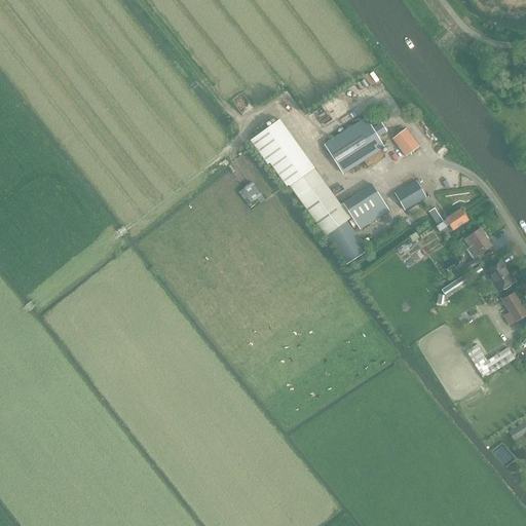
[(366,120),(326,145),(342,173),(343,174),(384,147),(378,138),(387,132),(381,123),(373,129),(367,119),(366,120)]
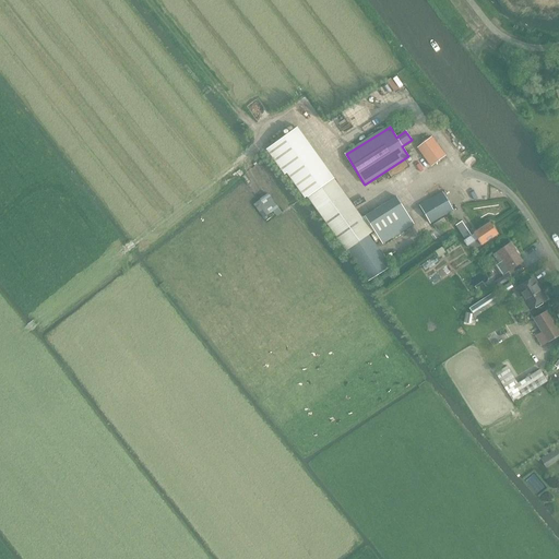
[(431,138),(417,149),(423,155),(430,166),(444,156),(431,138)]
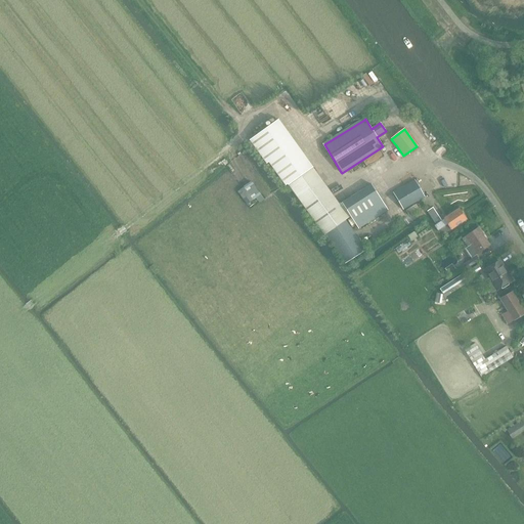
[(344,263),(364,250),(345,219),(350,216),(358,228),(388,210),(372,184),(339,204),(312,167),(288,184),(323,234),(325,233),(344,263)]
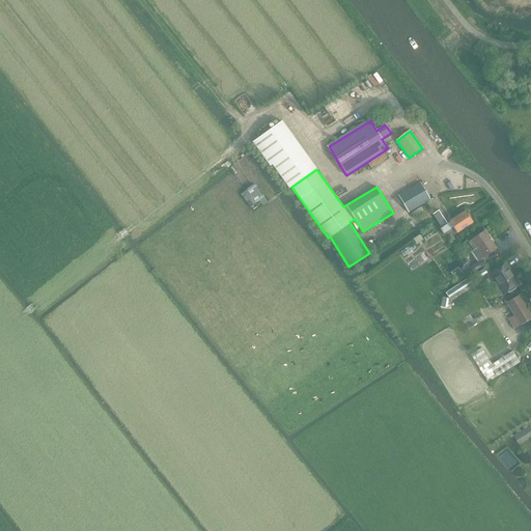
[(409,212),(429,199),(420,183),(398,195),(409,212)]
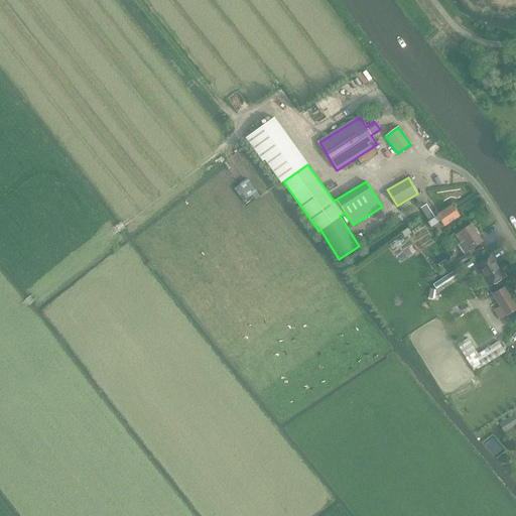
[(242,203),(243,202),(257,191),(247,179),(233,189),(242,203)]
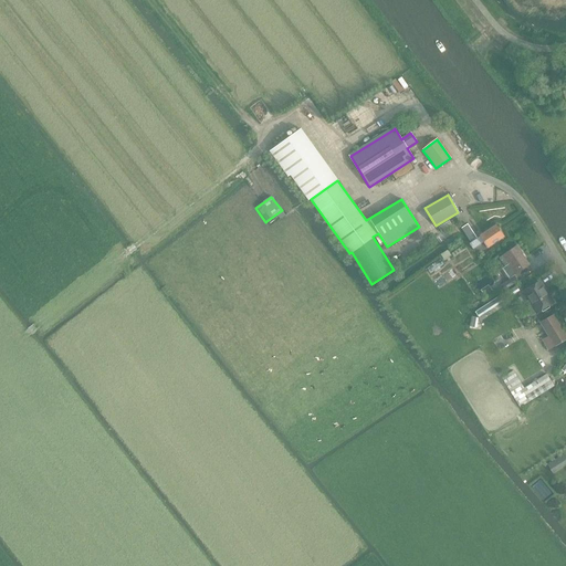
[(449,220),(439,227),(442,233),(453,227),(449,220)]
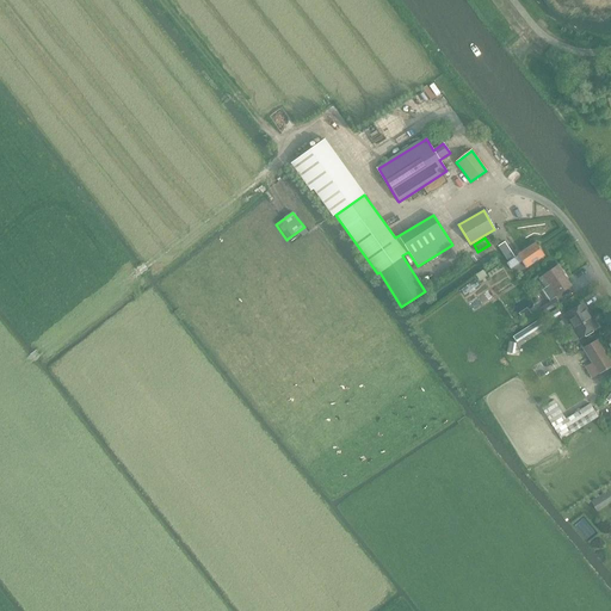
[(503,240),(494,245),(511,269),(522,261),(526,267),(543,255),(535,244),(514,257),(503,240)]
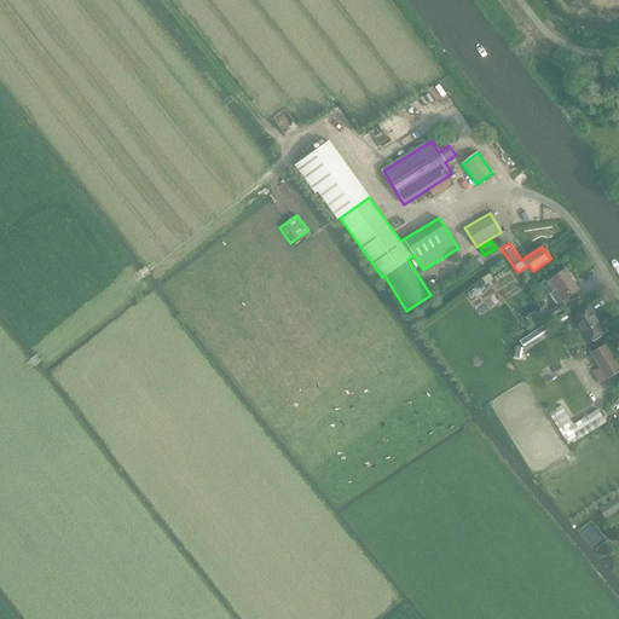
[(562,300),(578,290),(568,275),(570,273),(567,270),(565,271),(563,268),(549,278),(550,279),(545,282),(551,290),(555,288),(562,300)]
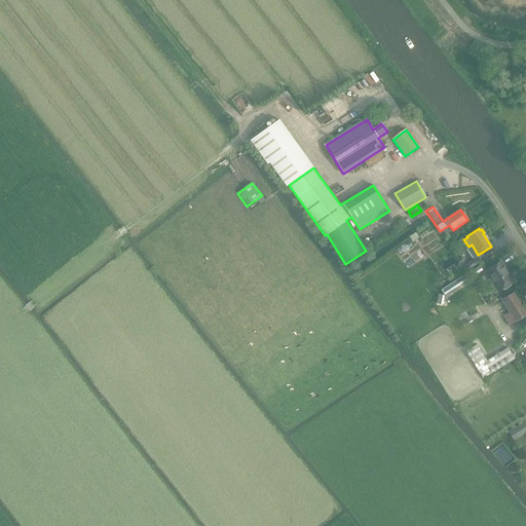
[(412,246),(411,245),(409,240),(397,250),(398,252),(400,255),(404,252),(405,254),(409,250),(409,249),(412,246)]
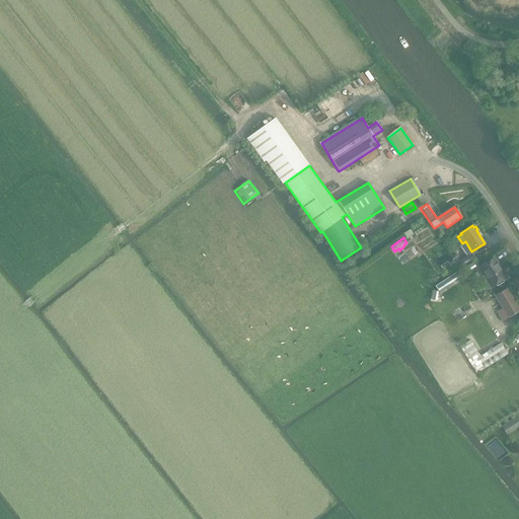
[(462,266),(474,257),(471,252),(459,261),(462,266)]
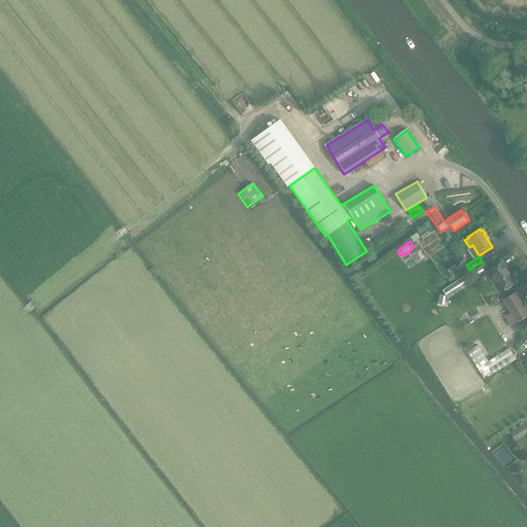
[(501,290),(516,281),(506,267),(505,268),(502,261),(487,271),(494,283),(489,286),(489,289),(491,293),(494,294),(501,289),(501,290)]
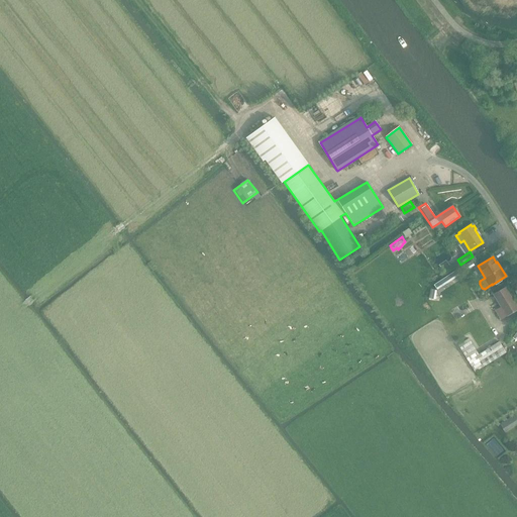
[(460,275),(456,270),(433,285),(437,290),(460,275)]
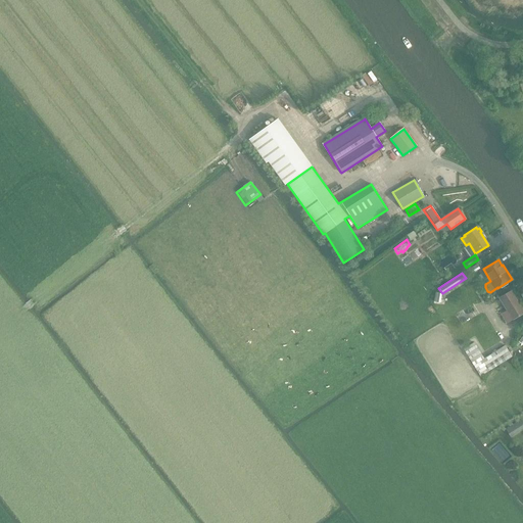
[(512,320),(522,313),(522,312),(510,290),(498,297),(507,310),(502,314),(507,323),(512,320)]
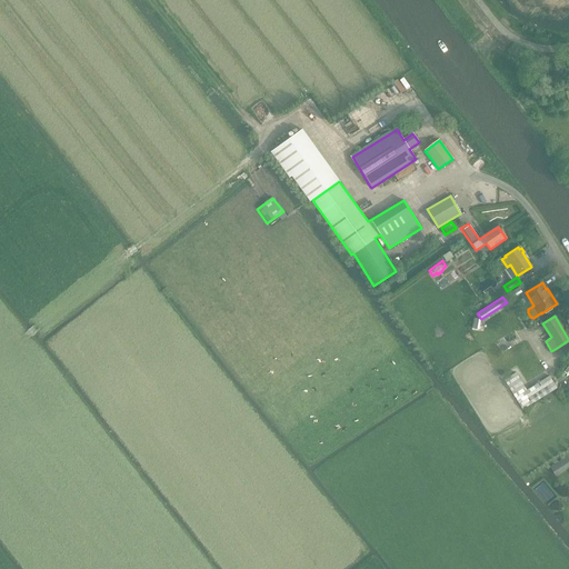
[(516,372),(505,380),(522,409),(556,388),(549,377),(527,390),(516,372)]
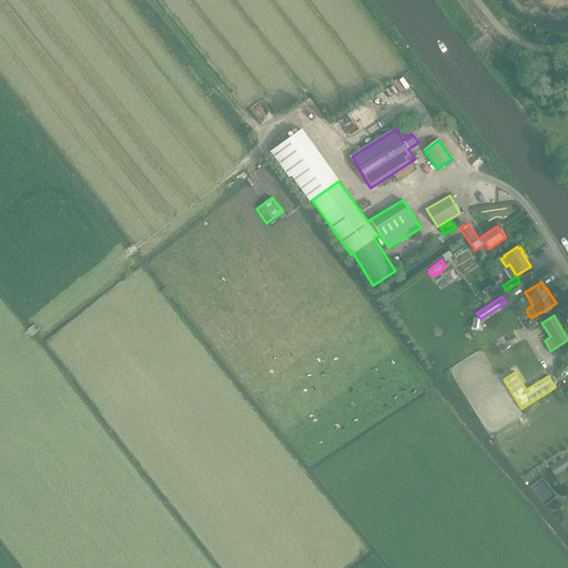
[(555,475),(561,470),(557,463),(549,467),(555,475)]
